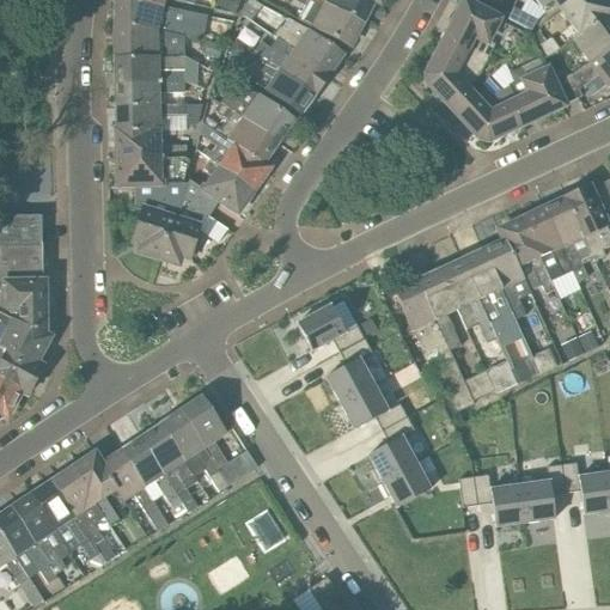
[(184,35),(184,36),(203,38),(208,14),(164,5),(165,2),(156,0),(121,0),(121,2),(120,13),(119,20),(158,30),(184,35)]
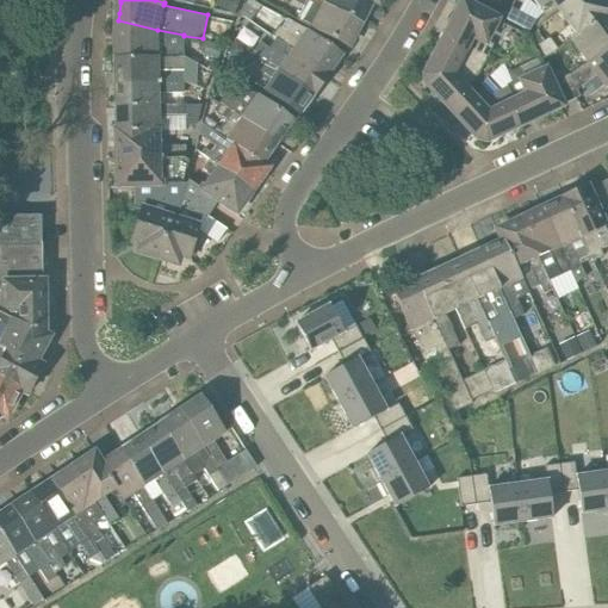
[(236,11),(240,0),(225,0),(224,5),(236,11)]
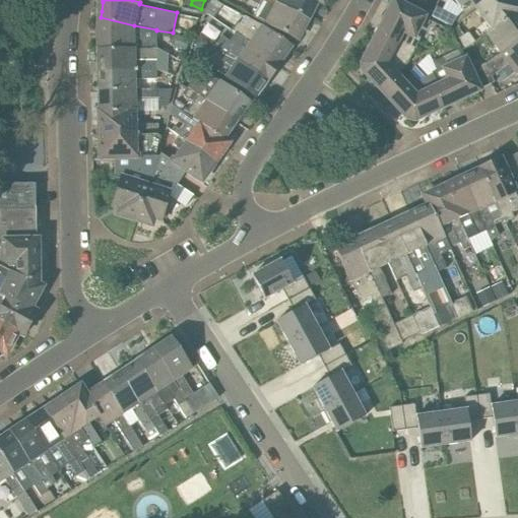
[(224,3),(219,0),(211,0),(207,11),(214,17),(224,3)]
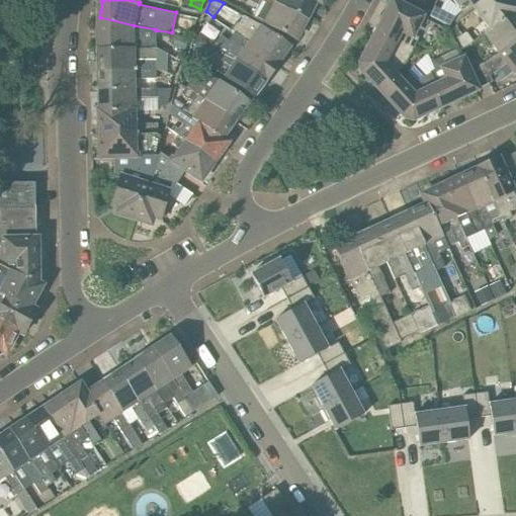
[(253,15),(265,21),(265,22),(296,38),(307,18),(272,0),(252,0),(259,4),(253,15)]
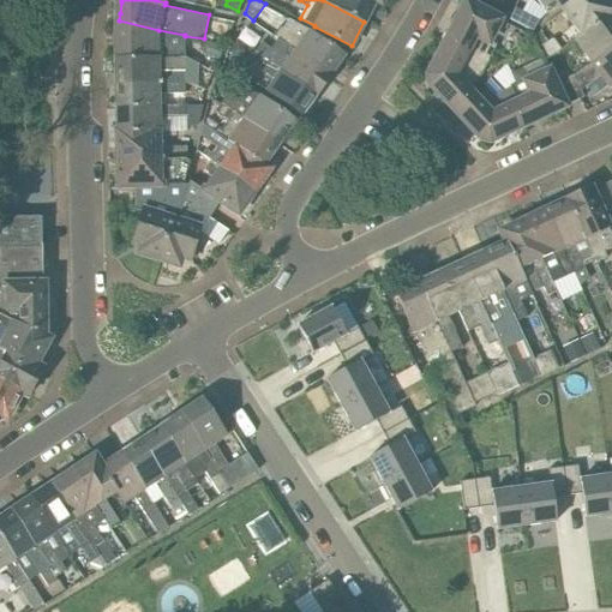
[(323,0),(364,22),(375,0),(323,0)]
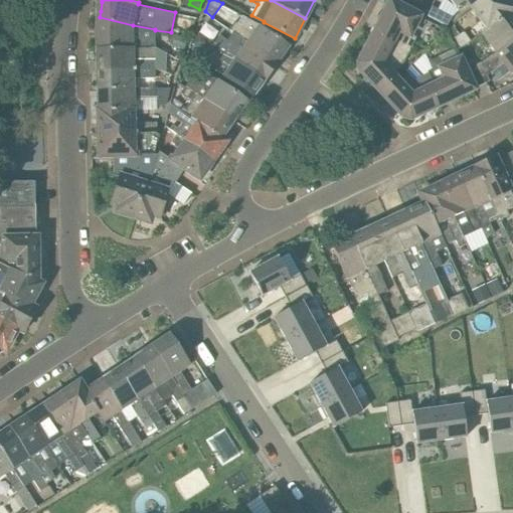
[(392,0),(392,1),(406,9),(412,0),(392,0)]
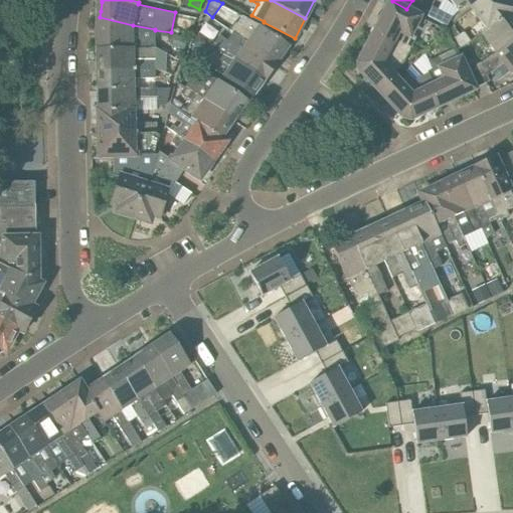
[(406,9),(422,17),(424,13),(418,10),(421,4),(412,0),(406,9)]
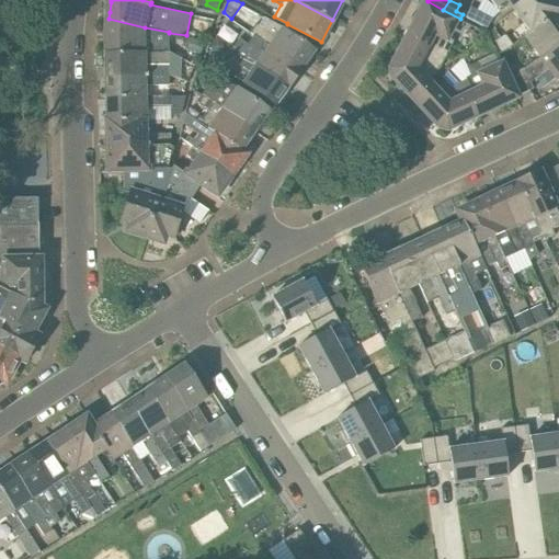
[(506,0),(515,11),(528,0),(506,0)]
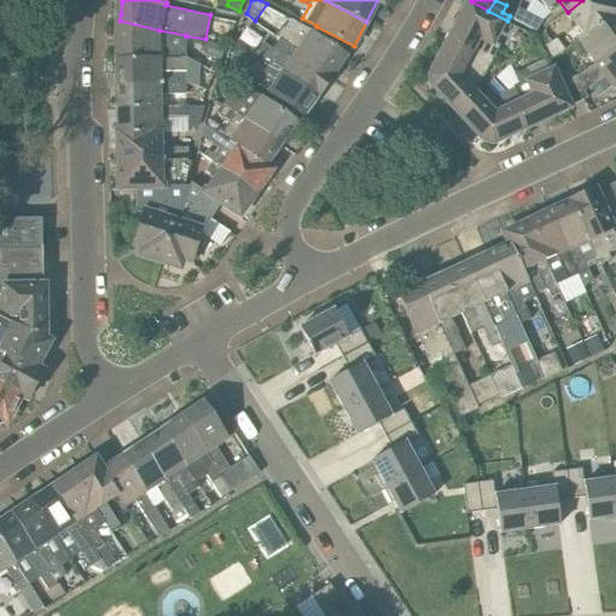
[(582,0),(568,12),(585,35),(586,36),(612,16),(615,13),(615,5),(611,0),(582,0)]
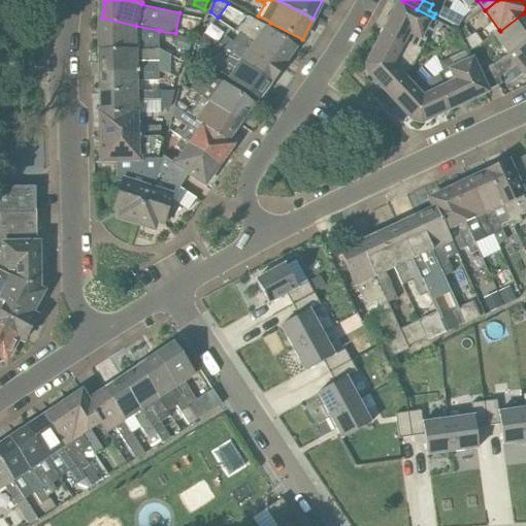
[(425,35),(433,18),(417,9),(402,1),(384,36),(402,47),(405,42),(408,44),(411,39),(424,46),(428,37),(425,35)]
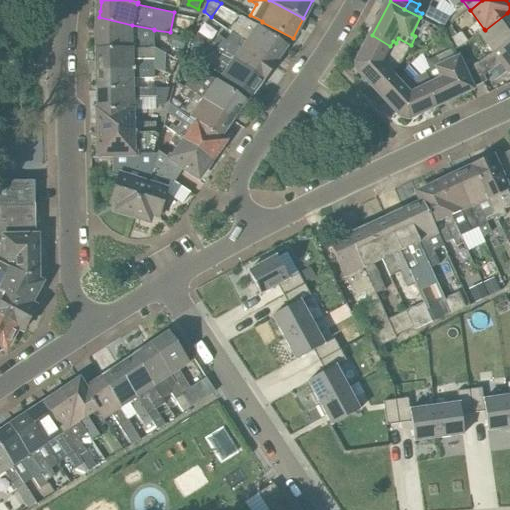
[(427,15),(446,25),(451,15),(431,5),(427,15)]
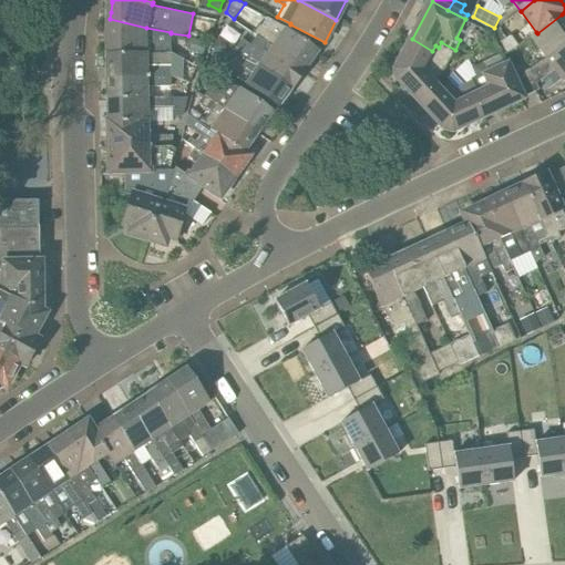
[(531,37),(545,57),(547,60),(564,45),(564,18),(562,14),(537,33),(536,32),(531,37)]
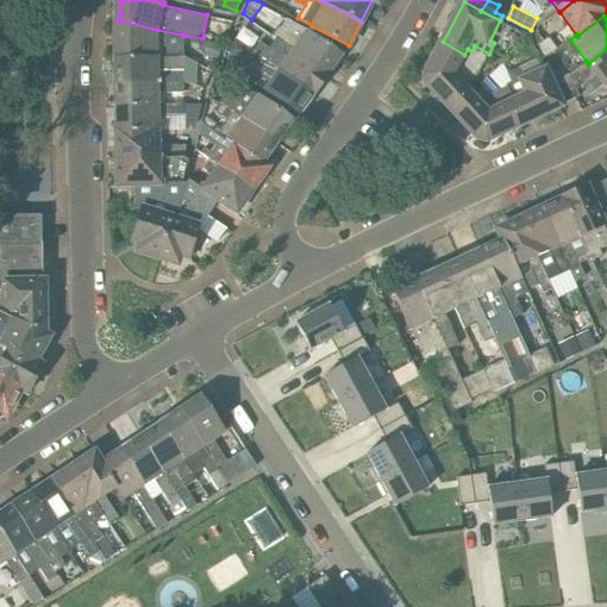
[(276,37),(329,72),(342,52),(300,24),(288,18),(282,26),(280,24),(273,35),(276,37)]
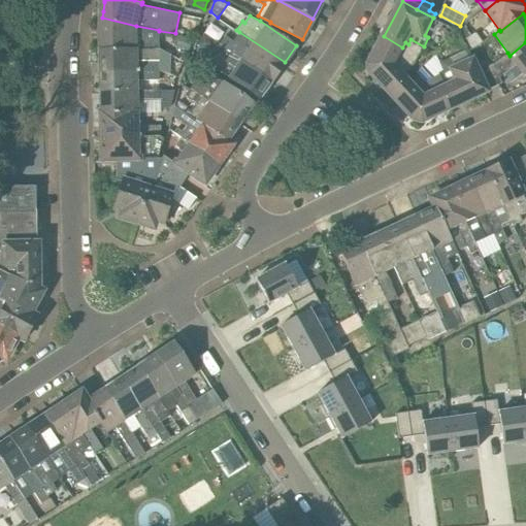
[(159,48),(159,31),(159,30),(136,26),(102,18),(102,24),(101,37),(100,52),(102,52),(159,48)]
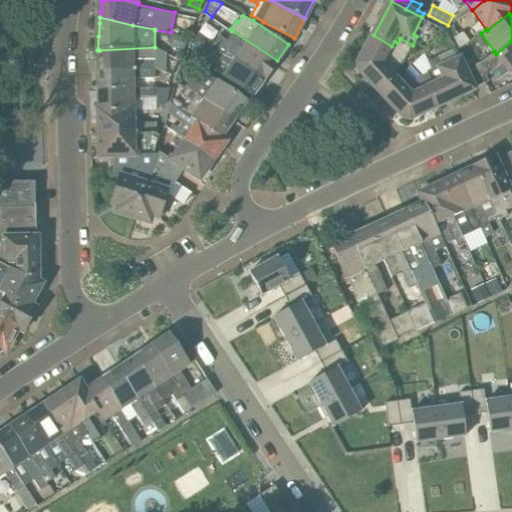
[(464,29),(455,36),(460,47),(471,39),(464,29)]
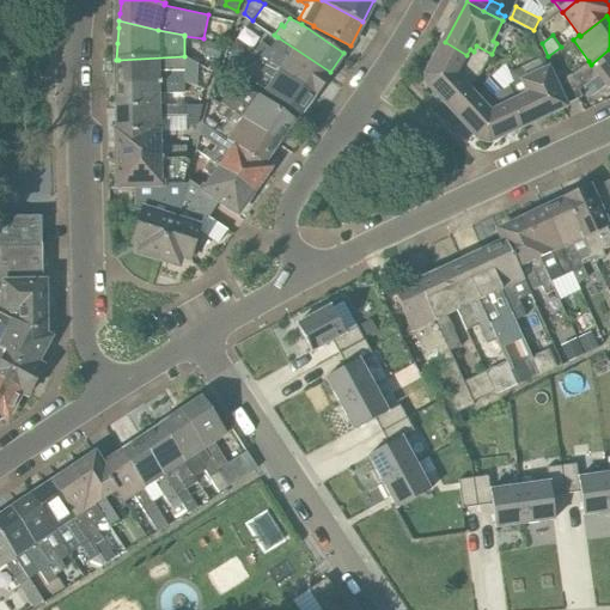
[(257,48),(256,50),(280,67),(315,93),(316,95),(331,73),(330,72),(278,37),(272,47),(262,41),(257,48)]
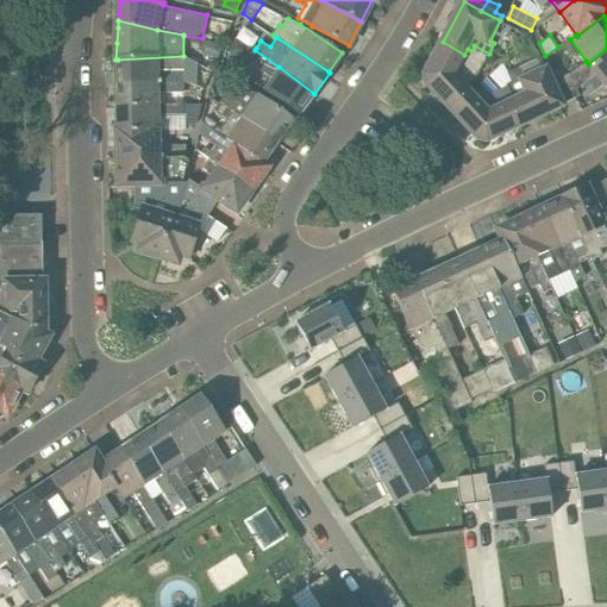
[(223,45),(208,39),(204,52),(218,57),(223,45)]
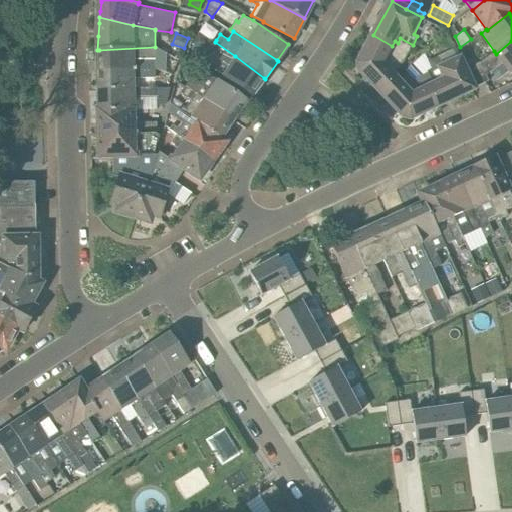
[(429,85),(438,104),(474,87),(466,70),(459,55),(460,55),(451,34),(445,37),(454,58),(442,63),(438,66),(442,76),(434,80),(435,82),(429,85)]
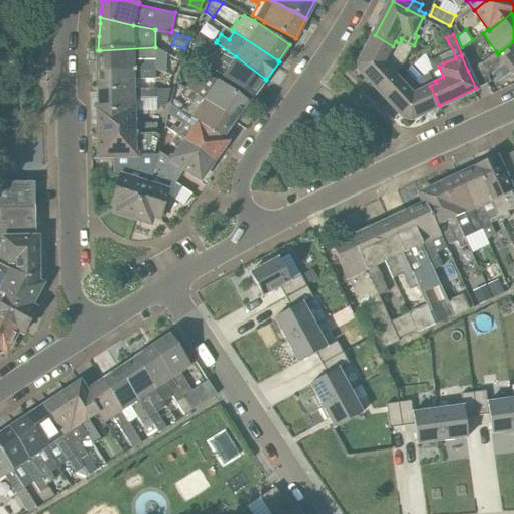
[(385,93),(400,79),(395,73),(406,61),(414,45),(401,38),(399,43),(396,41),(393,46),(375,35),(361,62),(362,69),(385,93)]
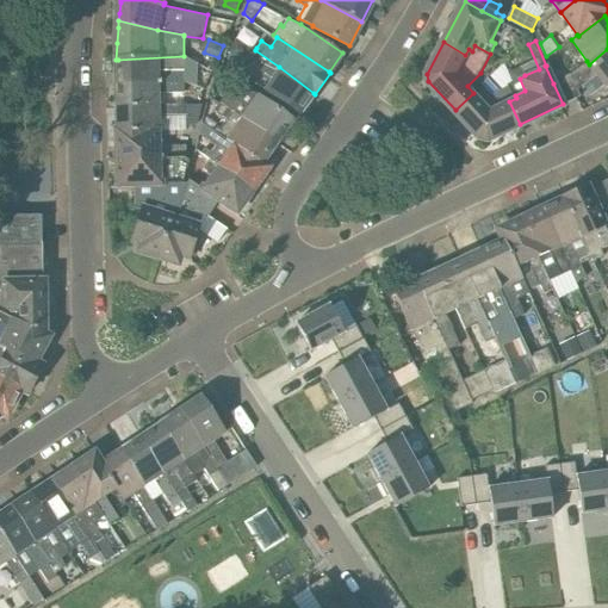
[(243,55),(273,78),(266,88),(299,112),(314,93),(279,67),(255,50),(256,48),(250,44),(243,55)]
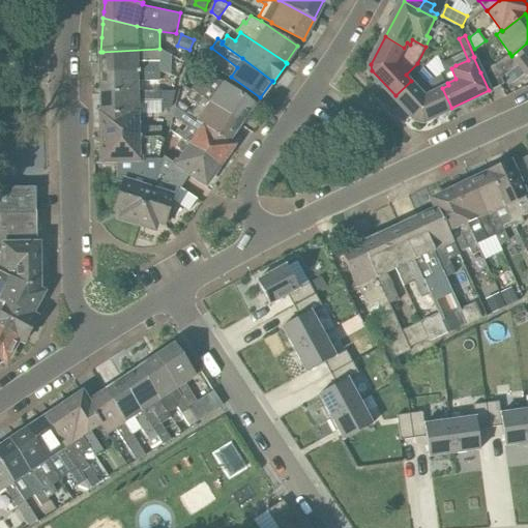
[(494,64),(495,65),(484,70),(480,72),(489,90),(505,83),(501,74),(518,61),(526,74),(527,72),(527,42),(511,56),(509,53),(494,64)]
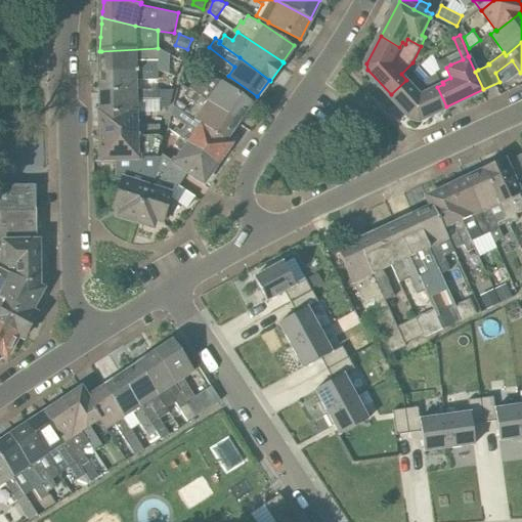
[(101,71),(159,69),(158,48),(101,51),(101,71)]
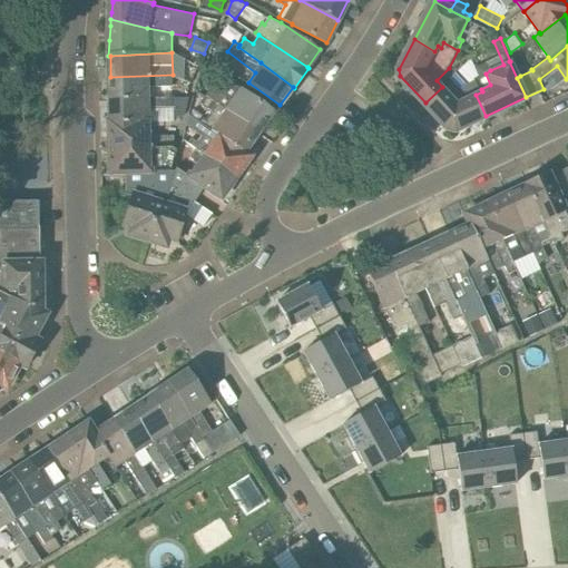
[(520,76),(513,59),(510,61),(509,61),(517,78),(520,76)]
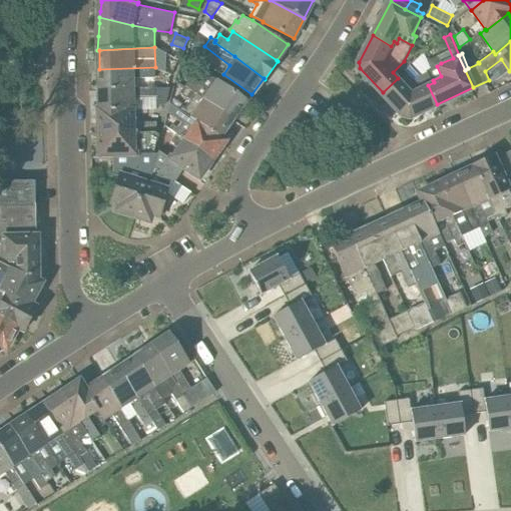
[(135,87),(155,86),(155,67),(99,69),(100,89),(134,88),(135,87)]
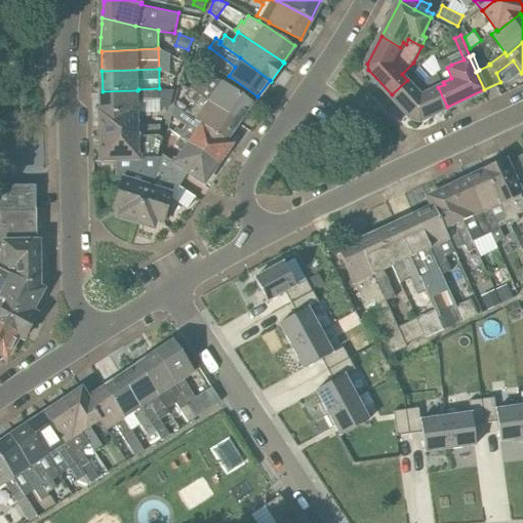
[(413,118),(420,119),(447,107),(438,87),(444,84),(443,82),(439,73),(425,80),(418,73),(409,81),(407,80),(392,94),(413,118)]
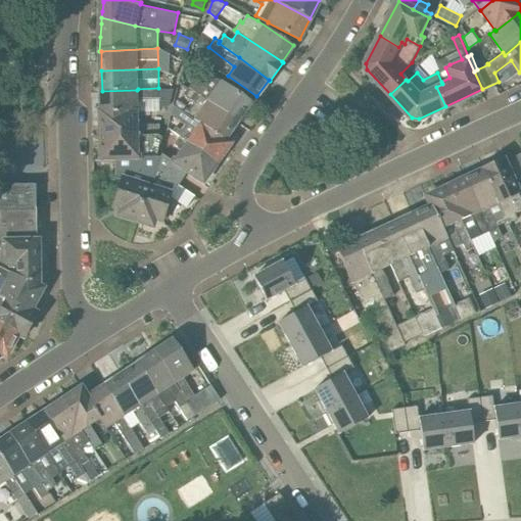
[(194,80),(189,87),(237,121),(250,101),(221,81),(221,82),(211,74),(203,86),(194,80)]
